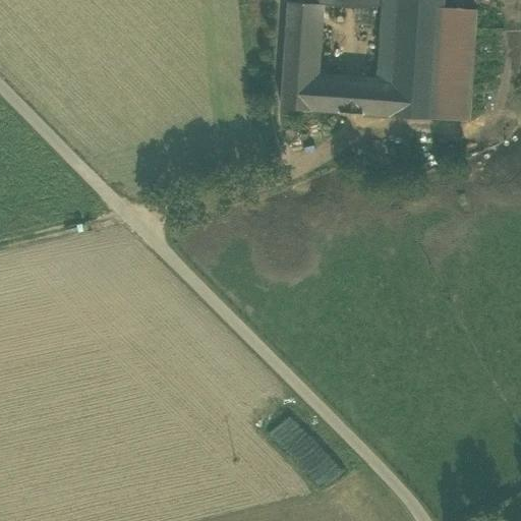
[(317,0),(319,4),(320,3),(380,6),(380,0),(396,0),(393,83),(374,82),(361,80),(359,114),(363,114),(431,119),(431,118),(468,121),(475,9),(439,7),(439,0),(317,0)]
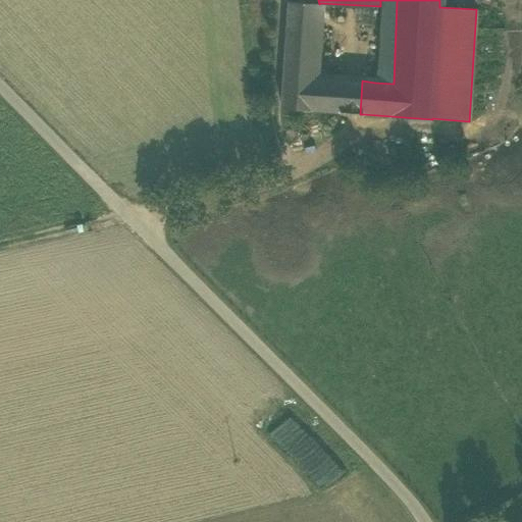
[(375,83),(394,84),(397,0),(380,0),(380,6),(375,83)]
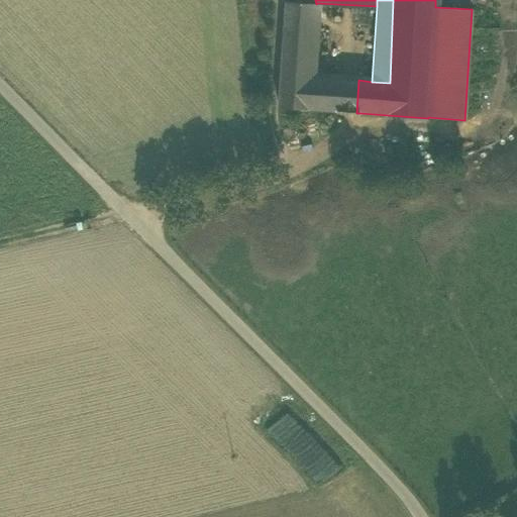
[(337,112),(342,112),(344,80),(312,77),(317,3),(316,4),(287,1),(279,107),(337,111),(337,112)]
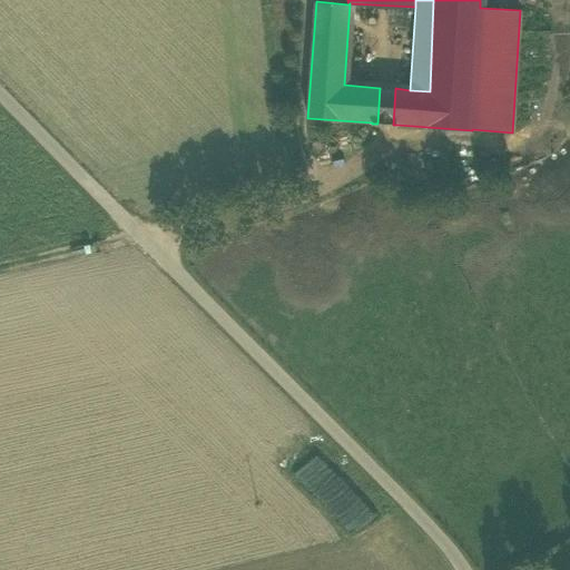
[(393,125),(395,88),(380,88),(377,124),(393,125)]
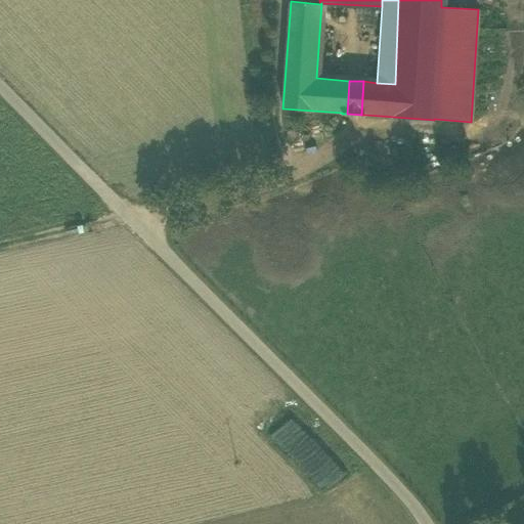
[(368,119),(369,136),(385,136),(384,119),(368,119)]
